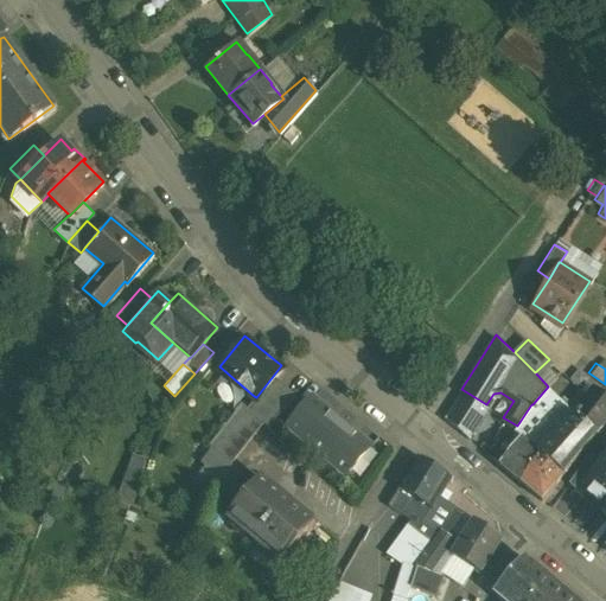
[(274,375),(256,397),(254,396),(246,406),(262,421),(266,424),(294,391),(274,375)]
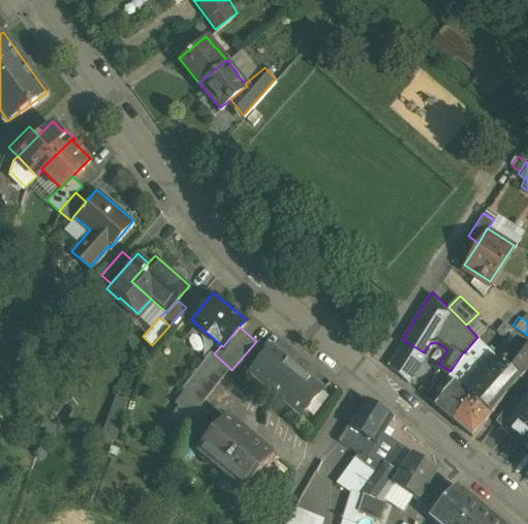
[(488,346),(477,337),(464,352),(474,362),(475,361),(482,352),(488,346)]
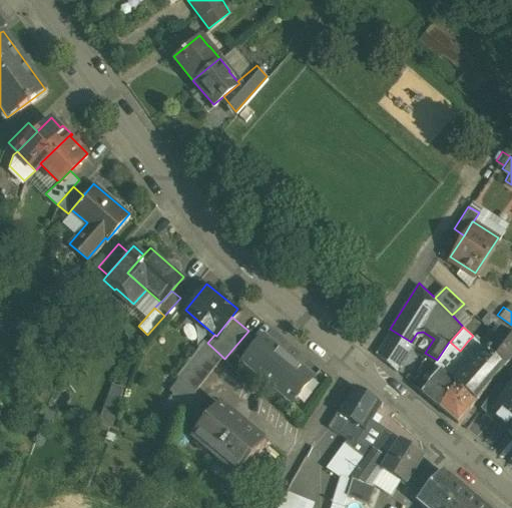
[(511,335),(502,327),(485,348),(486,350),(456,381),(457,383),(475,398),(511,351),(511,335)]
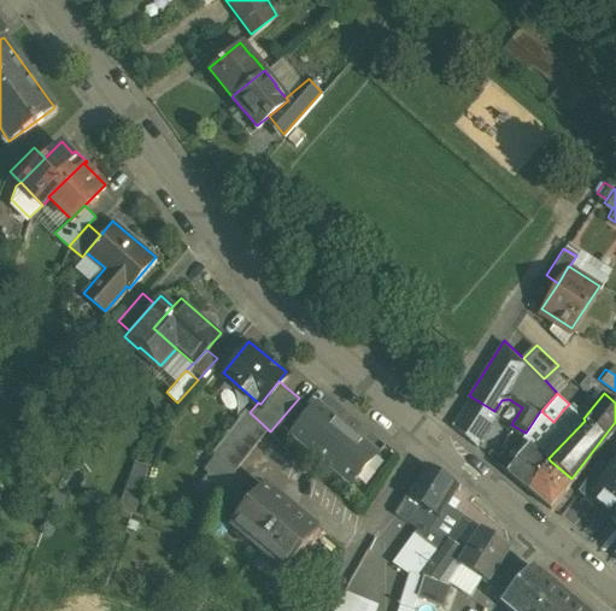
[(494,411),(469,395),(468,397),(469,397),(452,423),(475,441),(494,411)]
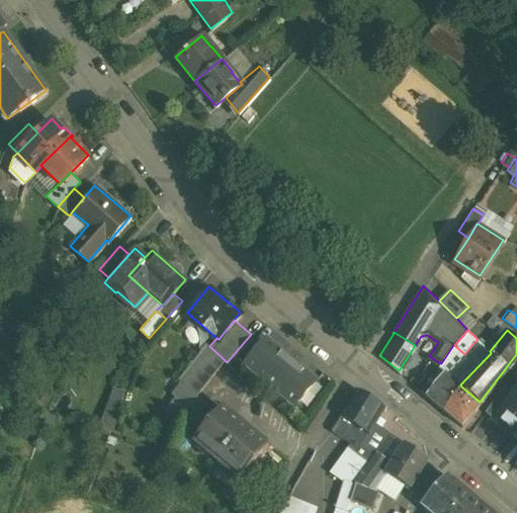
[(246,361),(294,403),(315,380),(266,338),(246,361)]
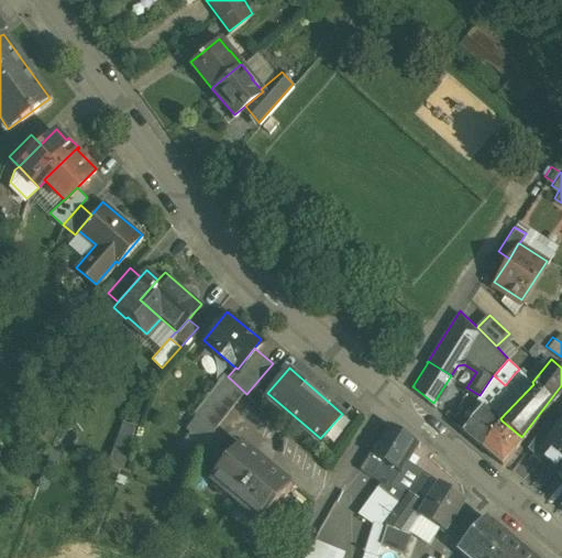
[(519,369),(513,375),(518,380),(524,373),(519,369)]
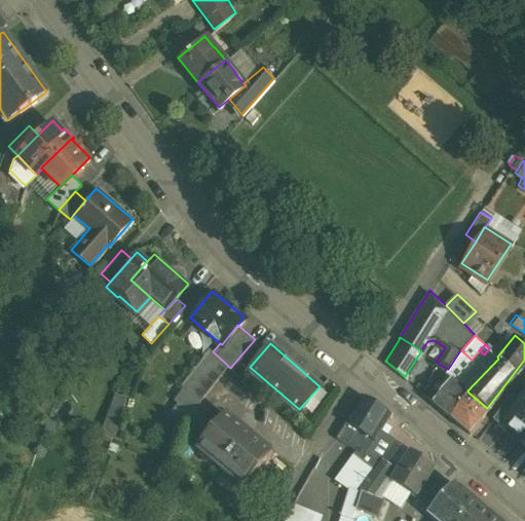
[(199,402),(227,365),(213,351),(208,349),(181,383),(199,402)]
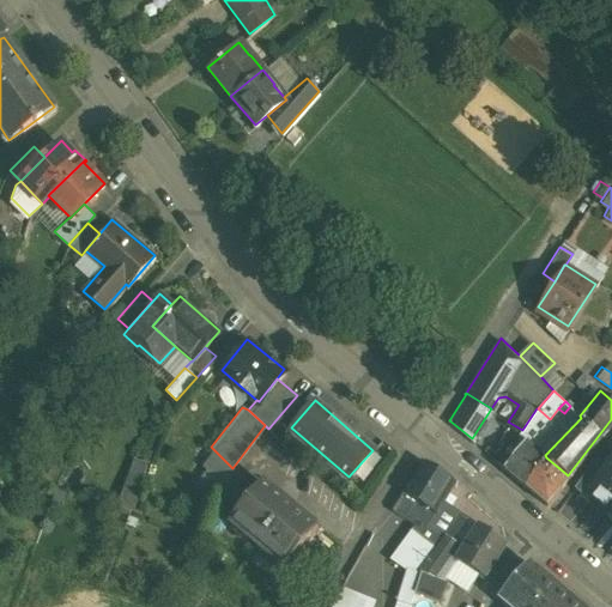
[(522,430),(519,433),(525,438),(537,448),(558,424),(551,418),(550,419),(538,408),(522,430)]
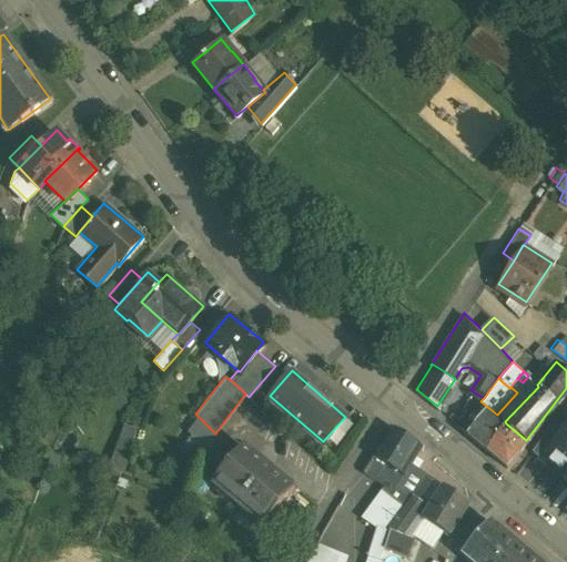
[(497,415),(486,406),(466,430),(487,448),(506,423),(497,415)]
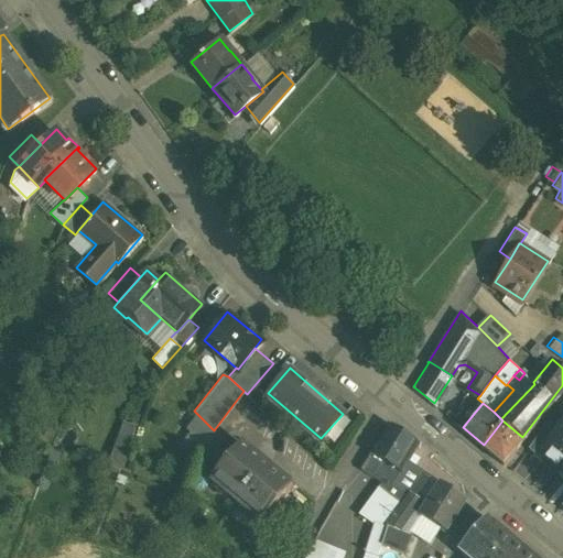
[(551,414),(528,445),(538,453),(560,427),(559,426),(562,422),(551,414)]
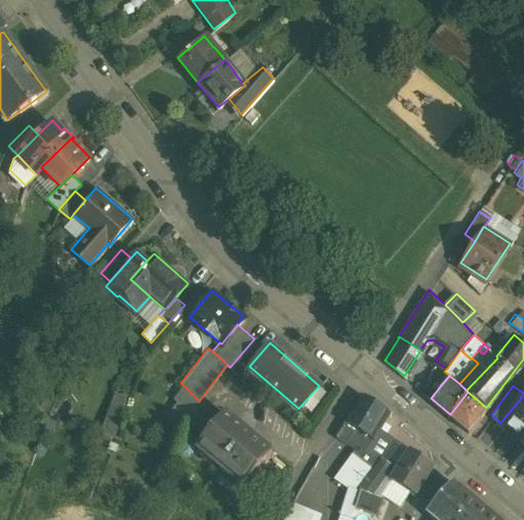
[(523,391),(523,393),(520,397),(521,398),(500,423),(520,438),(523,435),(523,433),(523,391)]
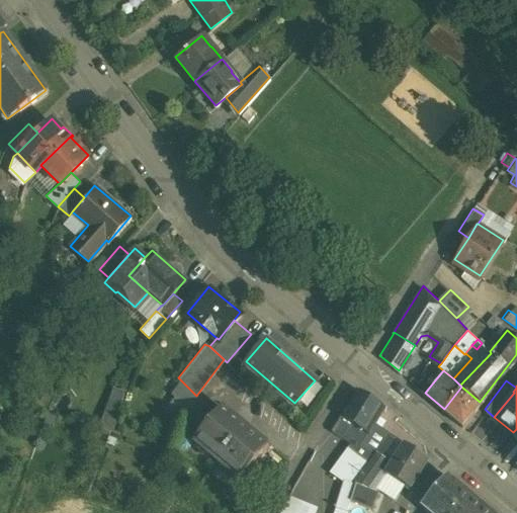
[(480,402),(461,387),(444,409),(461,424),(480,402)]
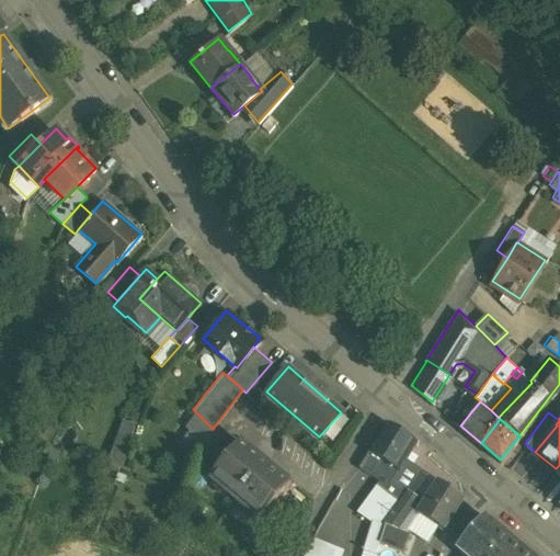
[(387,422),(368,450),(396,467),(397,468),(415,441),(387,422)]
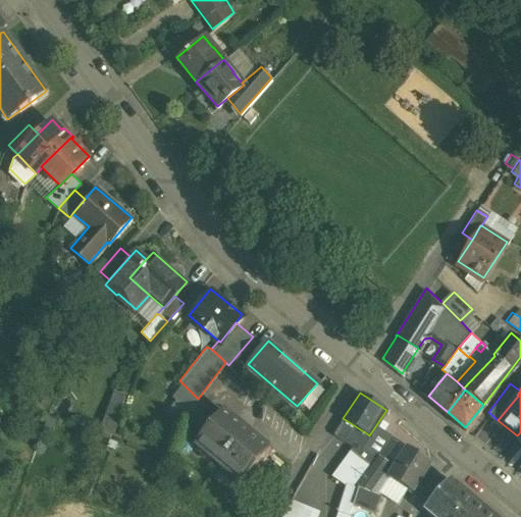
[(198,400),(189,423),(201,434),(216,416),(198,400)]
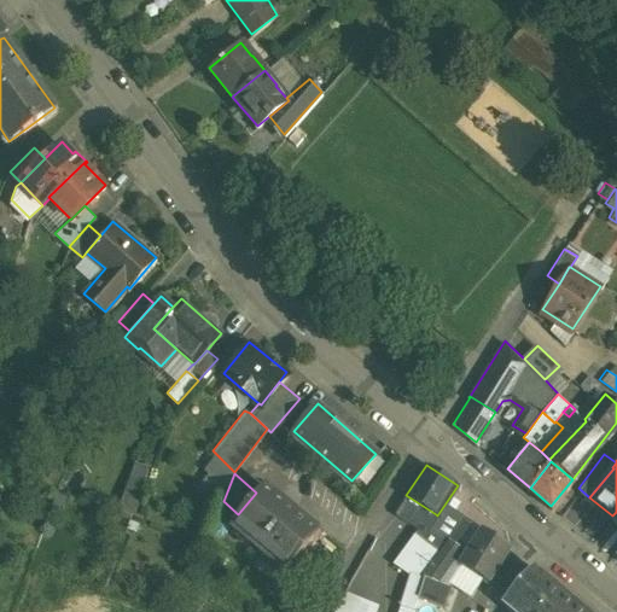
[(321,529),(266,481),(256,493),(238,514),(231,520),(286,570),(321,529)]
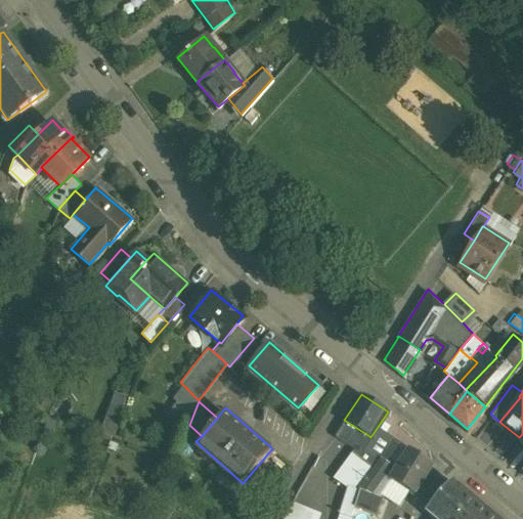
[(109,408),(101,430),(111,433),(118,412),(109,408)]
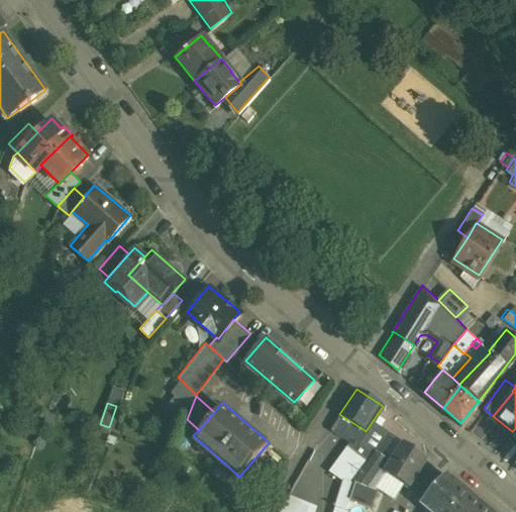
[(365,430),(339,414),(330,427),(355,443),(365,430)]
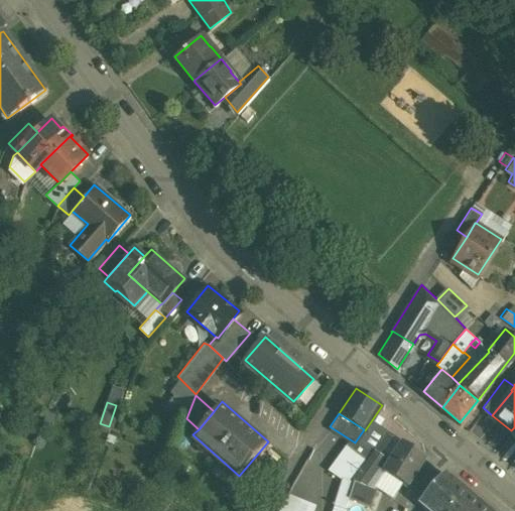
[(356,443),(369,453),(386,428),(373,419),(365,430),(364,429),(356,443)]
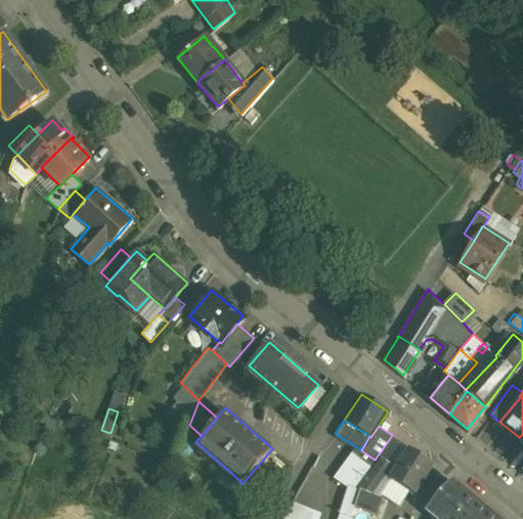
[(373,463),(360,480),(353,504),(375,512),(382,494),(379,493),(390,476),(412,491),(413,490),(432,462),(392,435),(375,460),(373,463)]
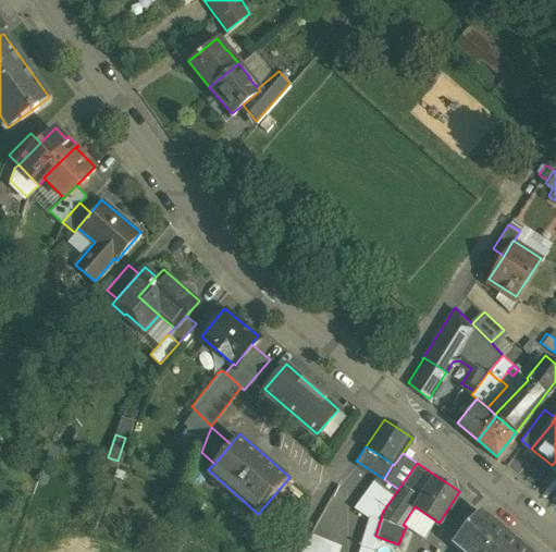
[(396,492),(373,478),(354,505),(369,515),(369,514),(381,514),(383,511),(396,492)]
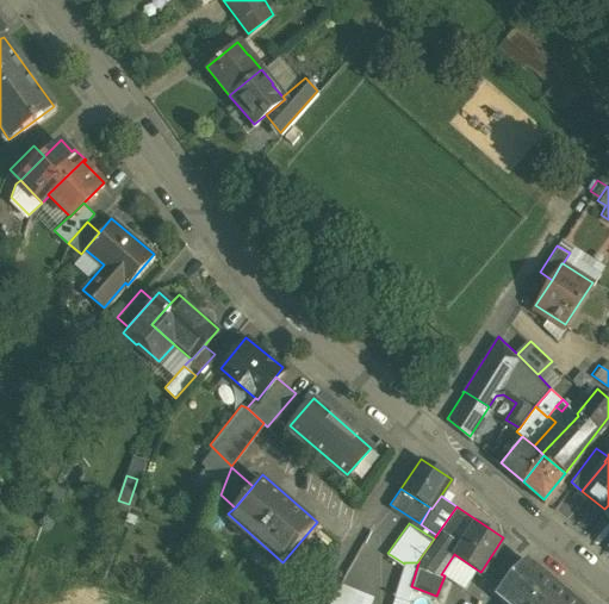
[(540,603),(558,584),(524,556),(495,592),(508,603),(540,603)]
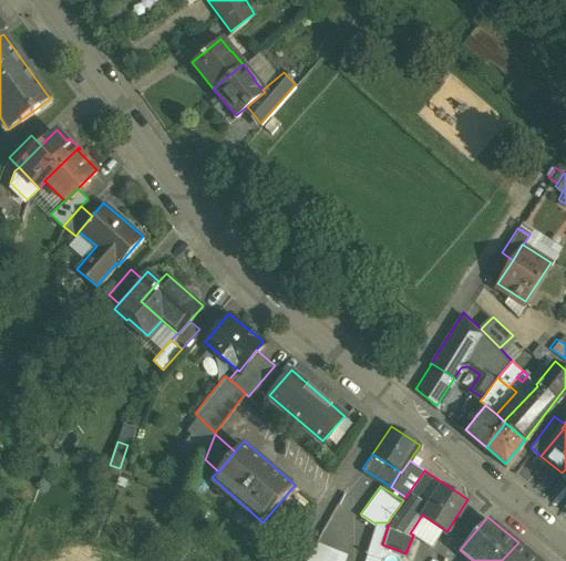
[(376,523),(367,552),(377,556),(388,522),(376,522),(376,523)]
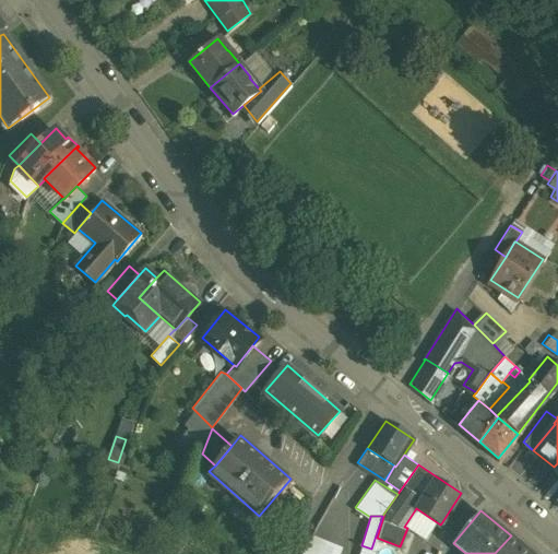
[(339,553),(342,547),(310,533),(300,553),(339,553)]
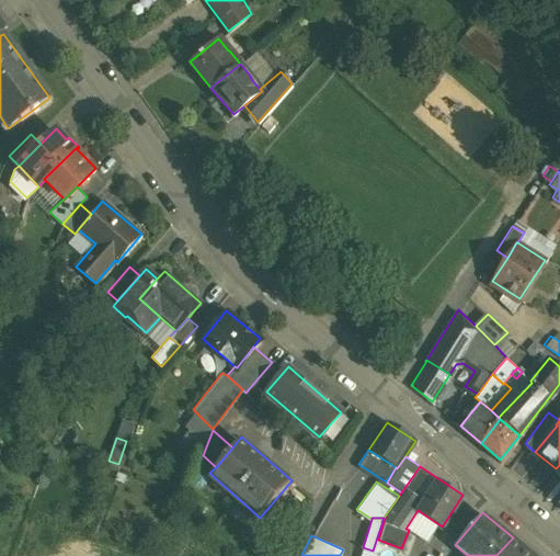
[(535,555),(513,537),(496,555),(535,555)]
